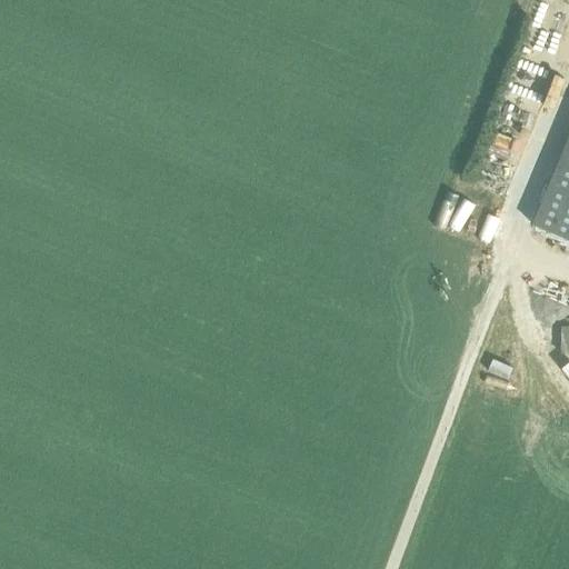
[(516,95),(541,98),(542,87),(517,82),(516,95)]
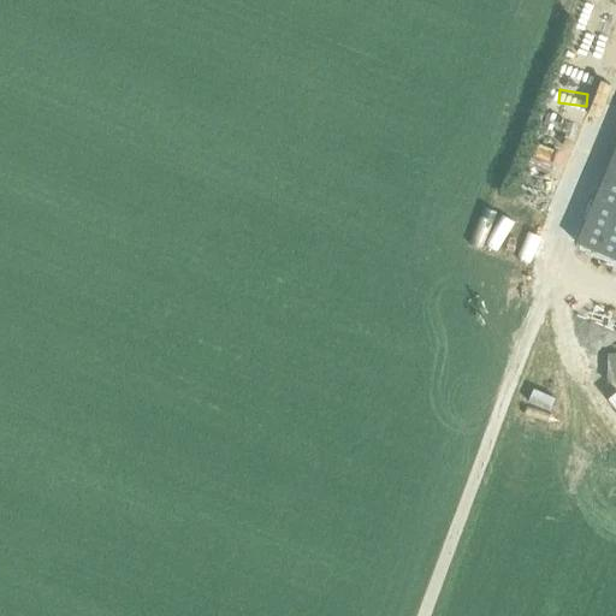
[(561,170),(567,144),(533,136),(527,161),(561,170)]
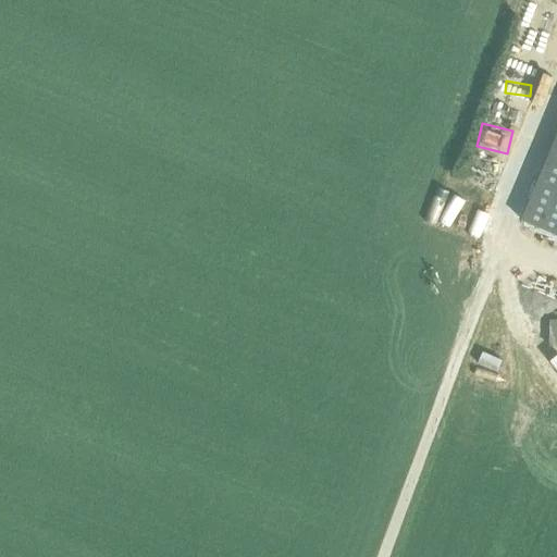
[(556,132),(521,220),(556,235),(556,132)]
